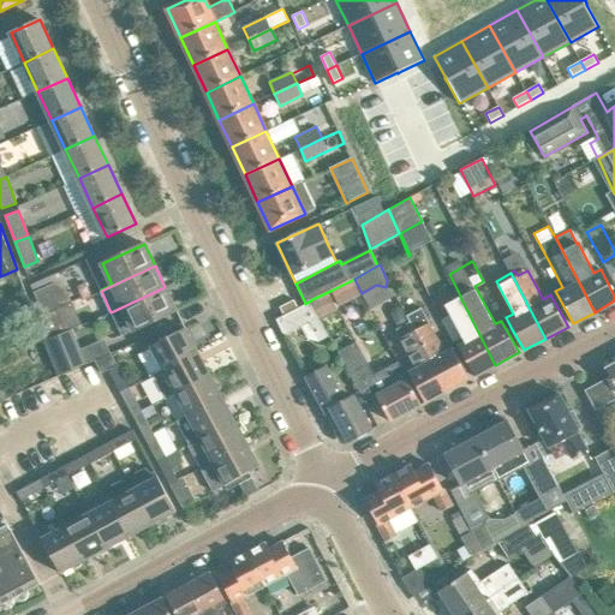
[(354,279),(330,291),(339,306),(362,294),(362,293),(354,279)]
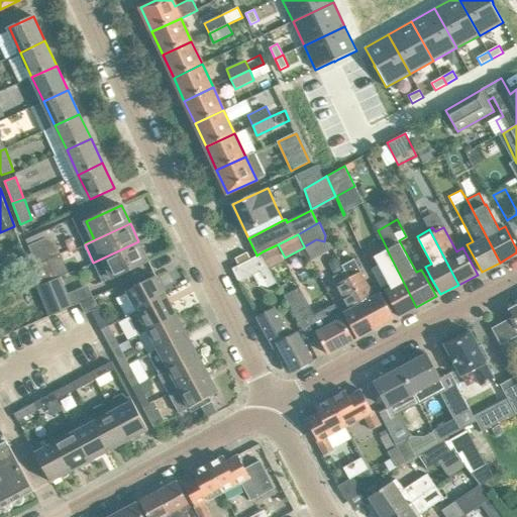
[(45,238),(27,246),(35,266),(59,254),(60,254),(61,254),(56,242),(45,238)]
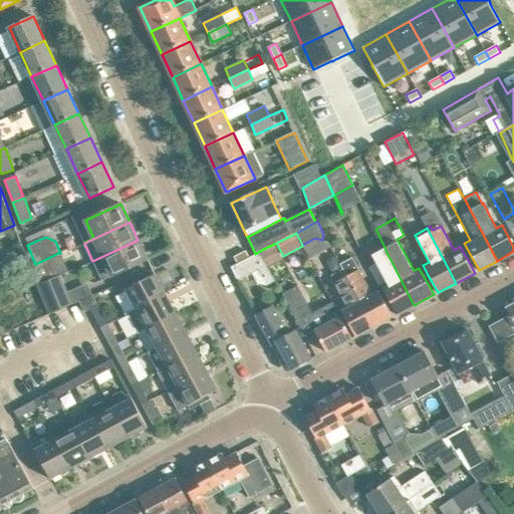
[(92,261),(102,281),(148,259),(138,240),(92,261)]
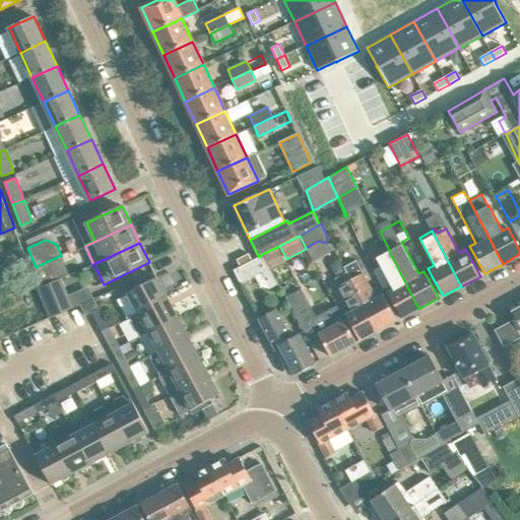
[(389,251),(389,250),(376,257),(392,287),(386,290),(401,318),(418,309),(389,251)]
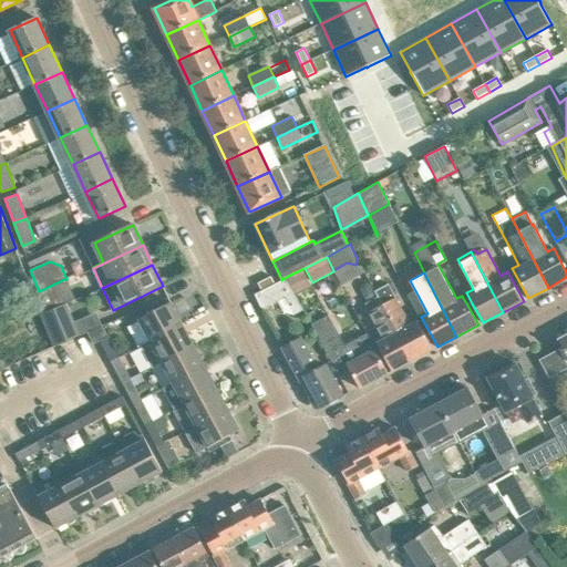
[(281,280),(255,295),(261,310),(278,300),(284,311),(294,315),(302,309),(285,278),(281,280)]
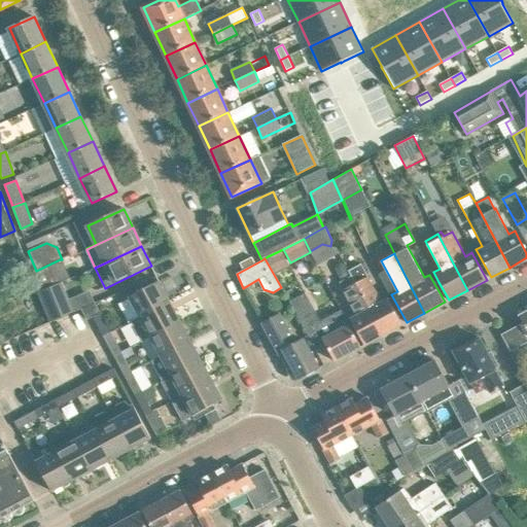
[(36,271),(30,273),(38,291),(62,282),(68,279),(63,267),(60,259),(36,271)]
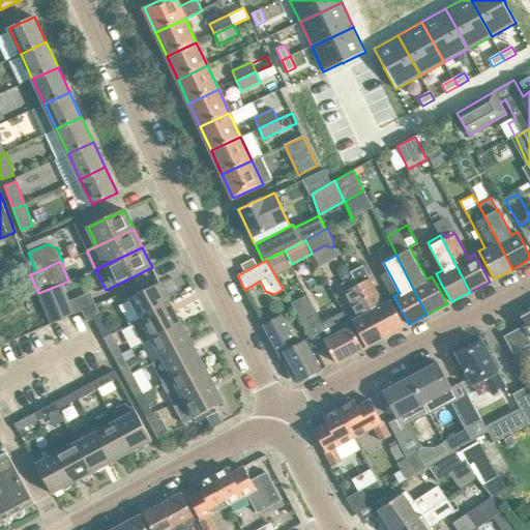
[(383,303),(363,265),(351,272),(385,336),(405,326),(390,299),(383,303)]
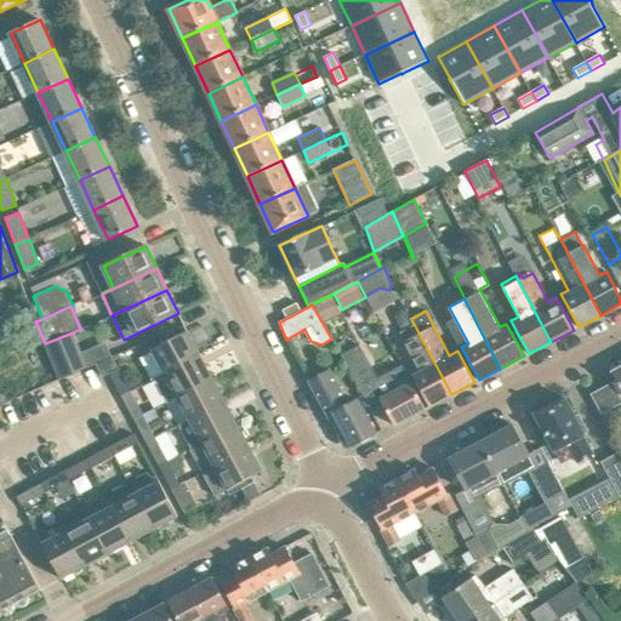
[(451,394),(411,319),(410,319),(414,325),(399,332),(420,371),(412,375),(429,406),(451,394)]
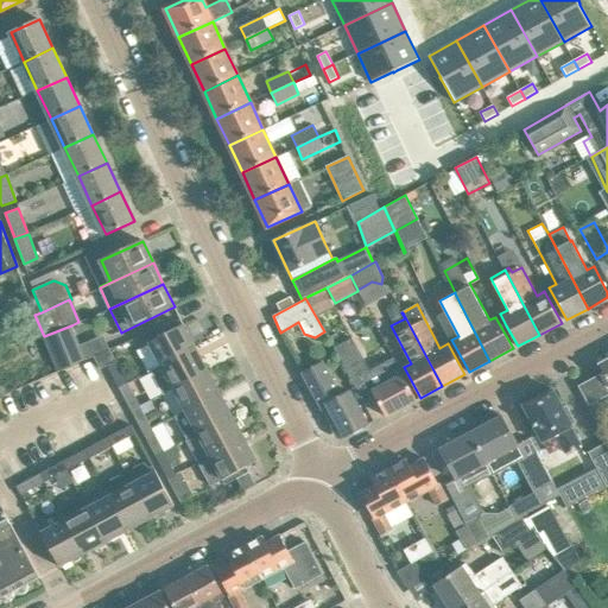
[(149,342),(160,365),(195,346),(183,324),(149,342)]
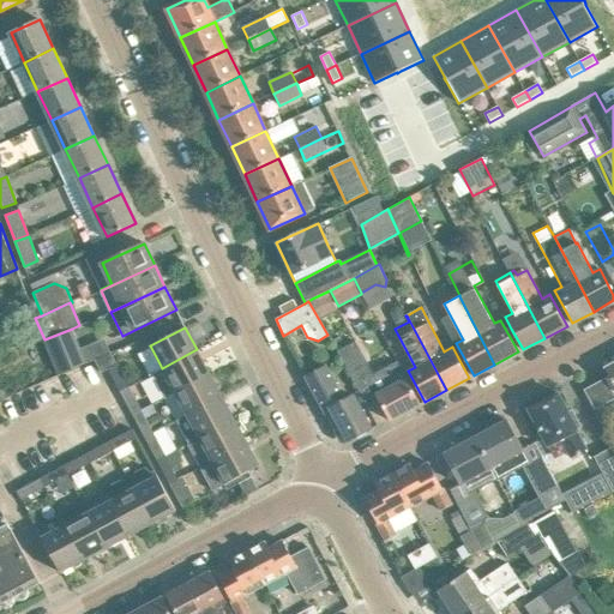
[(72,329),(44,339),(58,374),(65,371),(66,372),(88,362),(95,360),(110,353),(110,351),(104,338),(80,349),(72,329)]
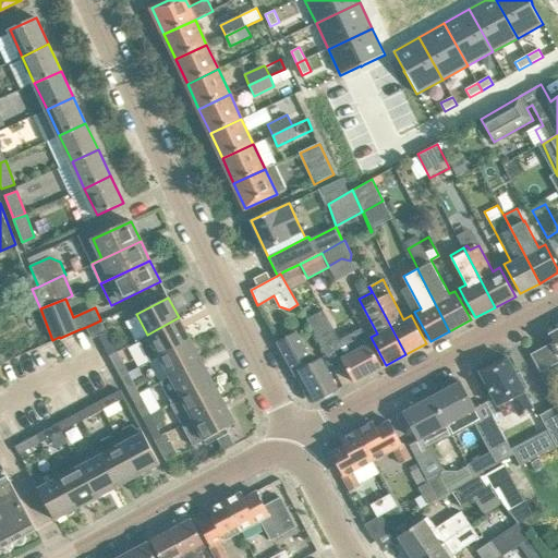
[(323,310),(306,319),(331,365),(342,360),(354,383),(381,367),(360,327),(338,338),(323,310)]
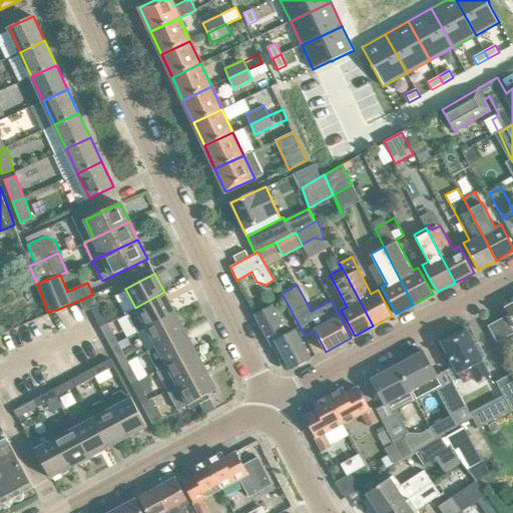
[(174,312),(164,292),(135,308),(127,312),(136,332),(143,328),(174,312)]
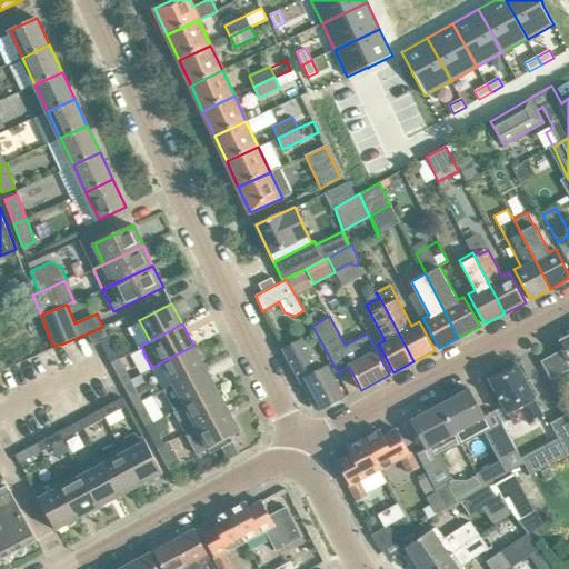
[(102,327),(88,333),(93,346),(100,341),(111,362),(119,358),(119,357),(108,337),(102,327)]
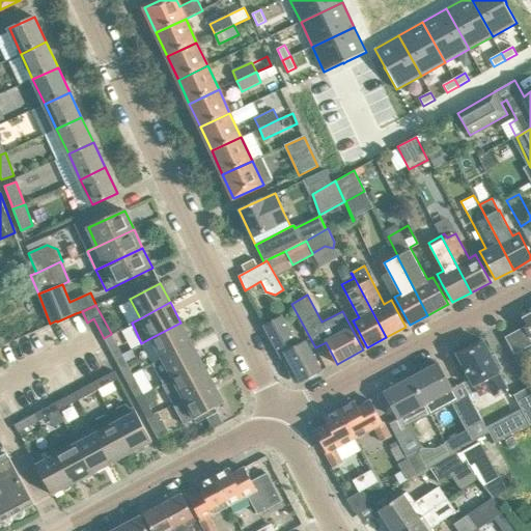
[(281,317),(266,327),(282,356),(285,354),(301,381),(307,378),(310,378),(318,373),(318,371),(320,370),(306,342),(297,347),(281,317)]
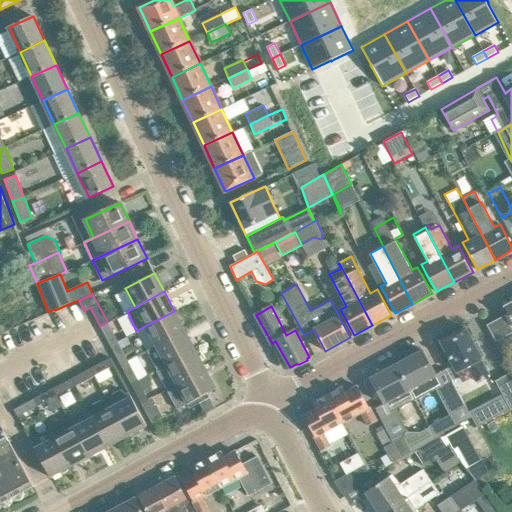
[(146,326),(156,345),(185,330),(174,311),(146,326)]
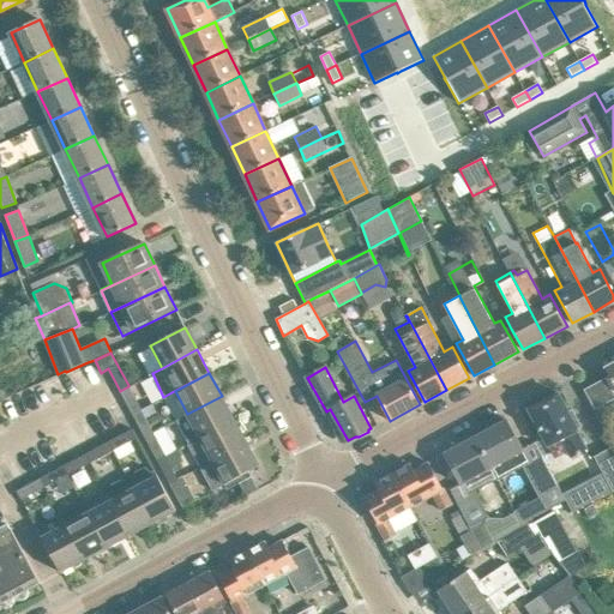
[(128,386),(120,391),(132,414),(142,409),(128,386)]
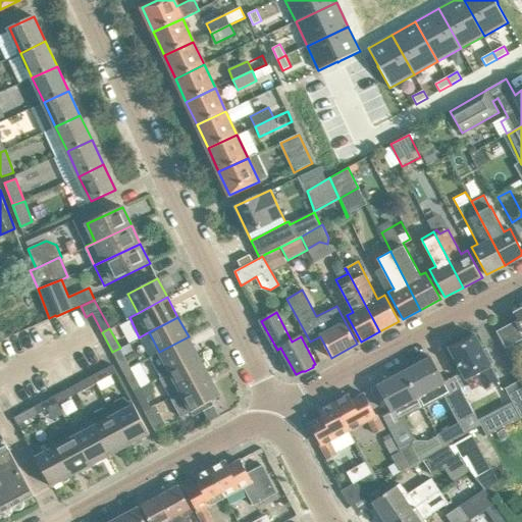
[(449,348),(459,366),(466,379),(476,373),(485,389),(499,382),(489,366),(494,363),(486,348),(482,350),(474,334),(449,348)]
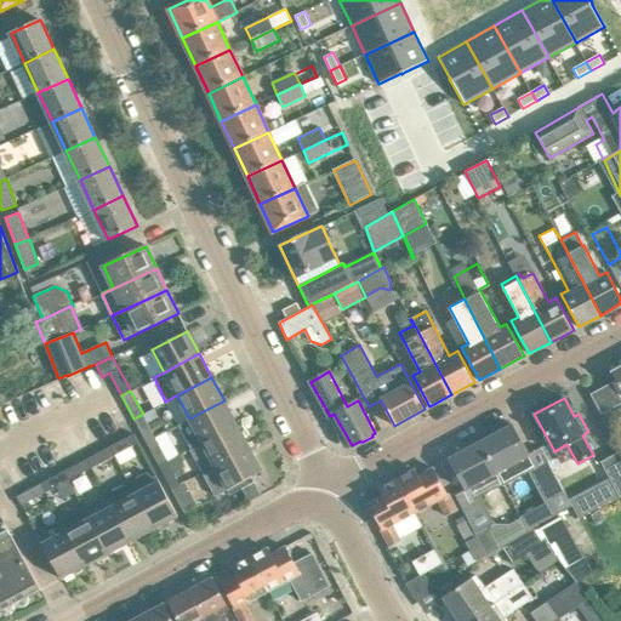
[(224,400),(189,419),(178,425),(189,449),(237,423),(224,400)]
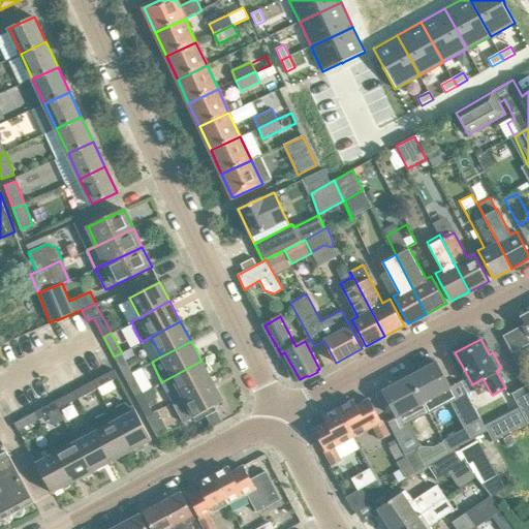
[(122,352),(114,356),(120,367),(124,376),(132,372),(122,352)]
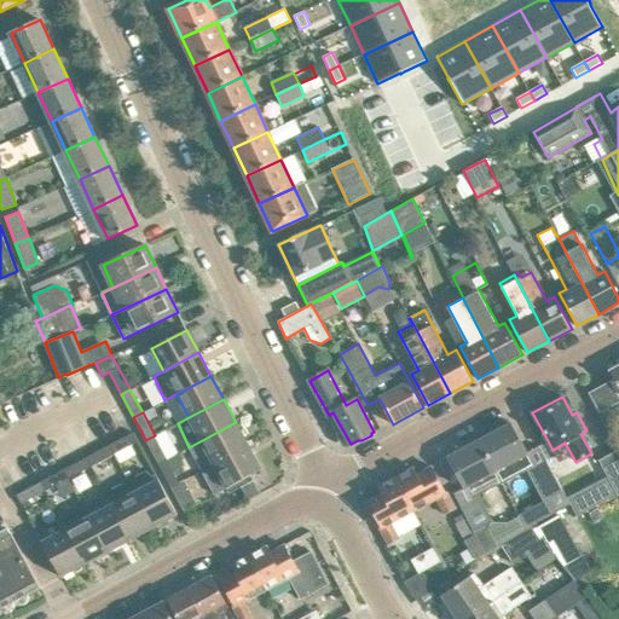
[(189,447),(201,470),(248,445),(236,422),(189,447)]
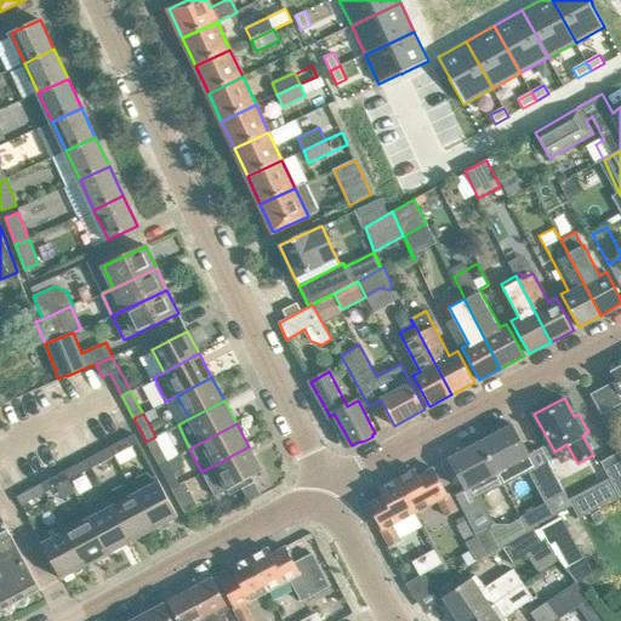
[(513,425),(480,442),(503,484),(528,472),(545,502),(535,507),(542,520),(571,506),(547,461),(536,467),(513,425)]
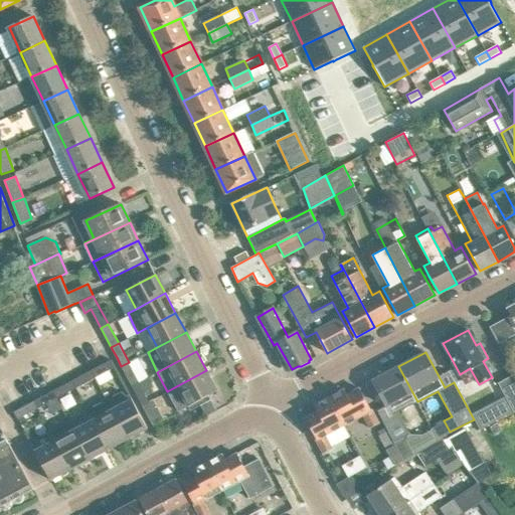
[(115,367),(111,360),(91,371),(94,378),(115,367)]
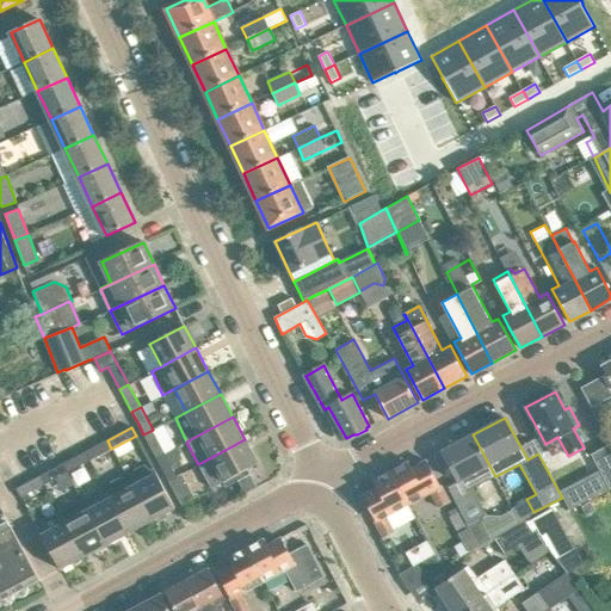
[(153,430),(143,434),(156,458),(165,454),(153,430)]
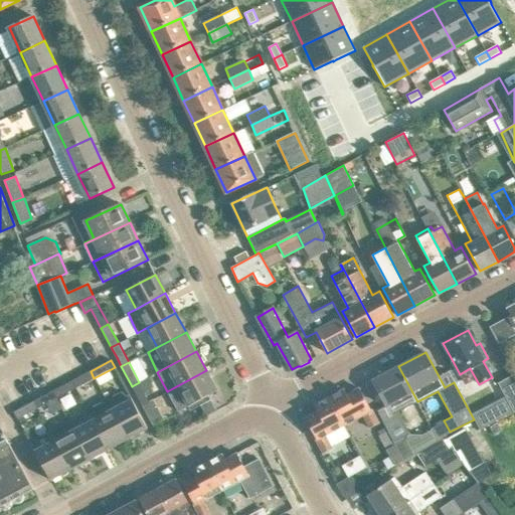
[(416,401),(398,366),(372,381),(385,405),(376,410),(403,460),(416,453),(417,453),(437,440),(434,434),(421,441),(409,433),(398,411),(416,401)]
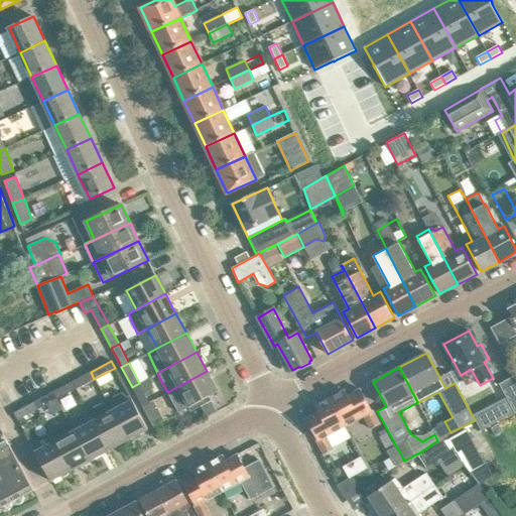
[(218,391),(207,371),(167,392),(178,412),(188,407),(190,411),(201,405),(207,417),(218,411),(217,410),(209,396),(218,391)]
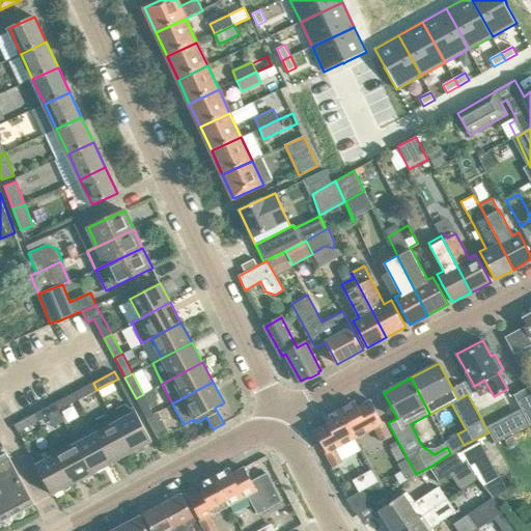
[(96,390),(93,383),(74,392),(78,400),(96,390)]
